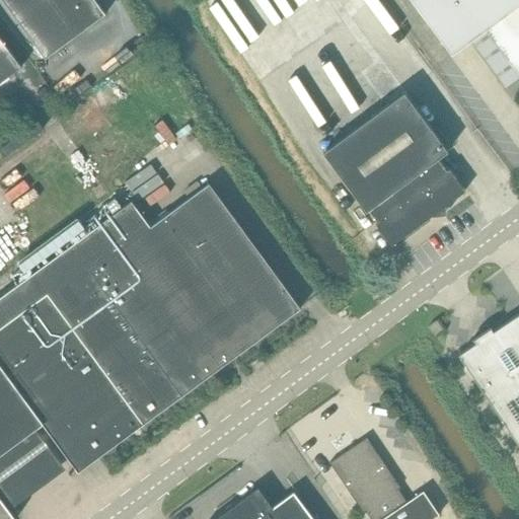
[(2,0),(46,58),(105,14),(95,0),(2,0)]
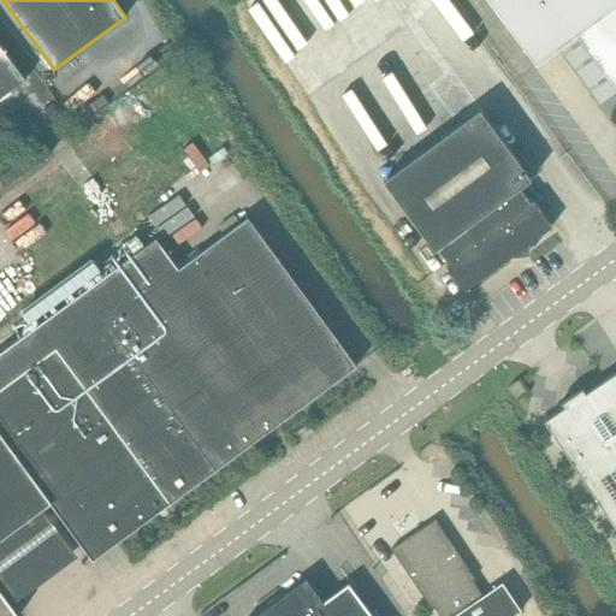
[(615,0),(490,0),(523,45),(538,64),(576,36),(615,89),(615,0)]
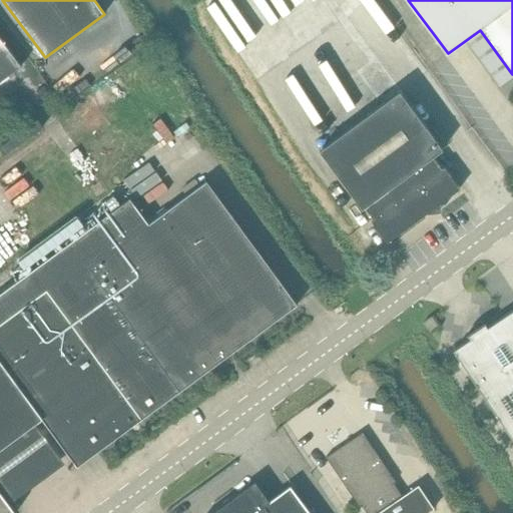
[(0,81),(21,66),(0,37),(0,81)]
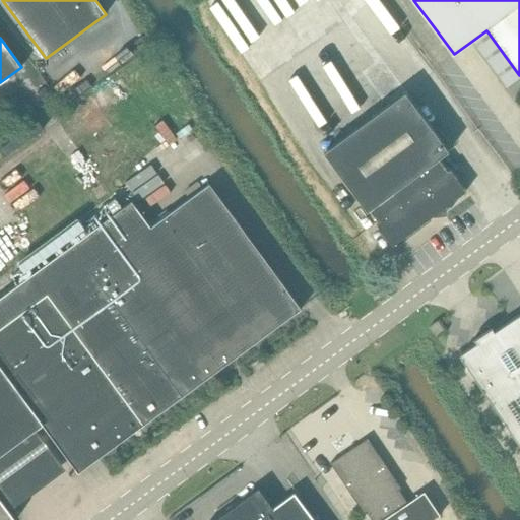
[(377,223),(393,246),(432,216),(447,215),(446,206),(466,191),(450,170),(448,171),(439,158),(450,151),(406,91),(324,152),(368,211),(370,210),(379,222),(377,223)]
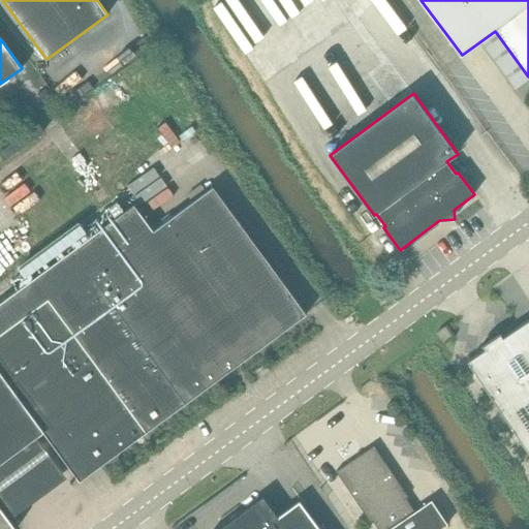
[(54,263),(0,303),(0,371),(43,432),(80,480),(84,477),(99,466),(166,416),(230,370),(237,365),(306,314),(213,187),(153,230),(134,205),(54,263)]
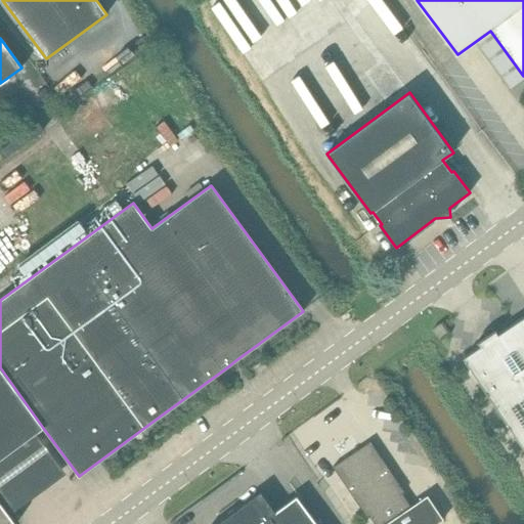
[(481,346),(464,358),(523,448),(523,317),(498,335),(495,331),(496,330),(495,329),(477,342),(478,343),(478,342),(481,346)]
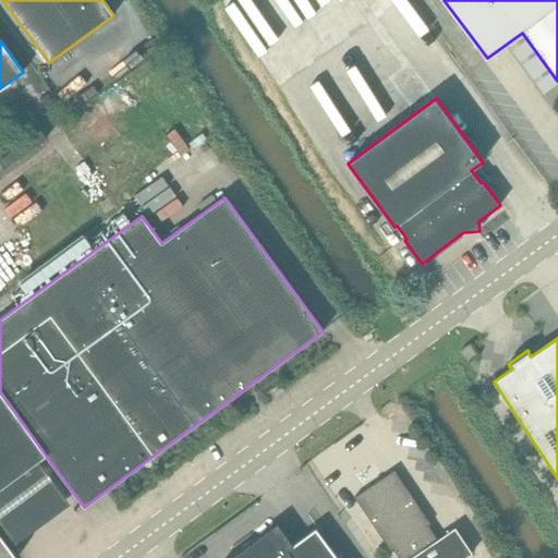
[(461,351),(468,360),(476,353),(470,344),(461,351)]
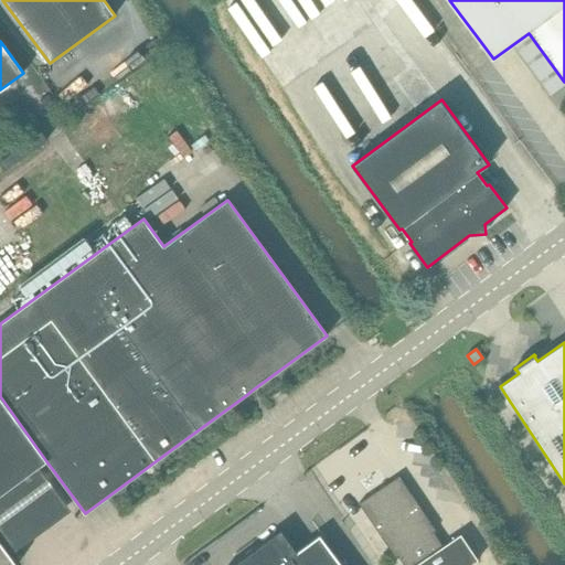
[(0,494),(46,461),(0,397),(0,564),(16,564),(18,564),(0,540),(0,494)]
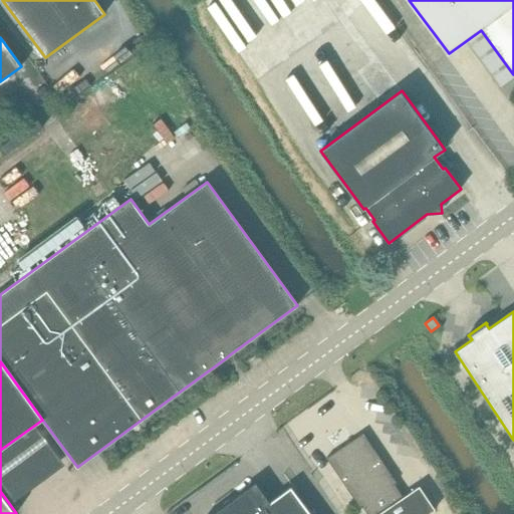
[(367,513),(428,513),(436,509),(420,486),(404,497),(395,484),(397,483),(363,434),(326,458),(359,507),(362,506),(367,513)]
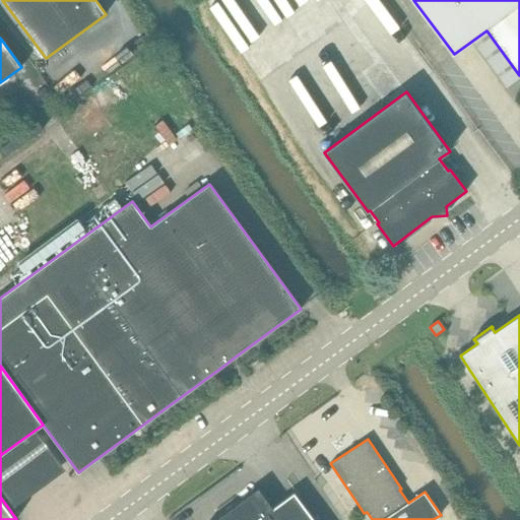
[(215,519),(314,519),(295,493),(273,508),(259,489),(215,519)]
